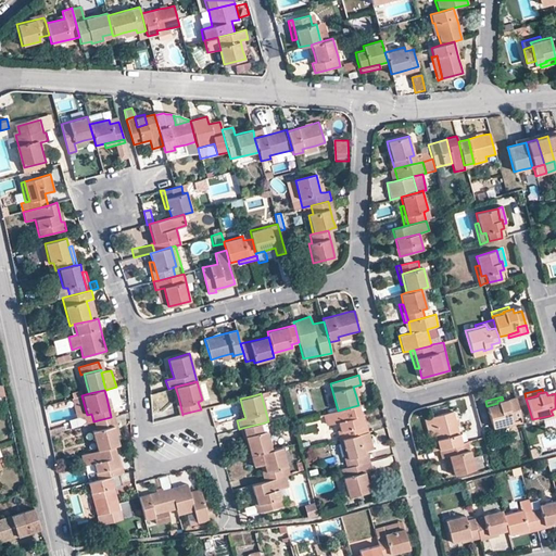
[(516,401),(515,396),(506,399),(503,400),(497,401),(497,403),(487,406),(492,427),(502,425),(513,421),(510,417),(519,415),(516,401)]
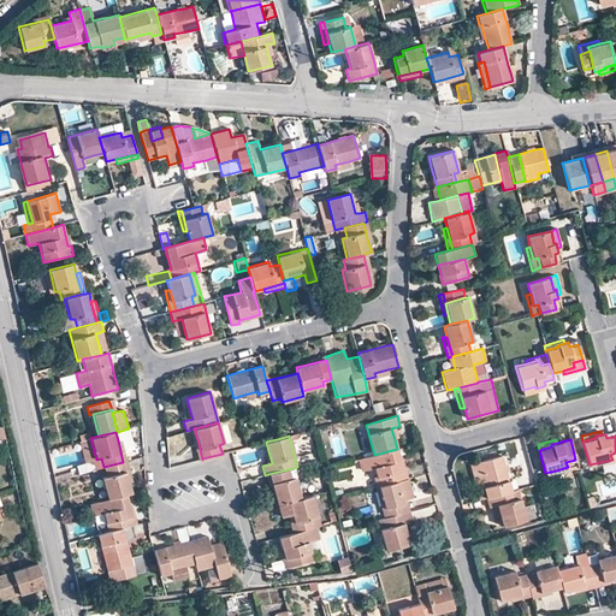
[(397,449),(374,455),(353,461),(355,473),(374,467),(377,477),(384,475),(386,484),(408,478),(406,471),(402,471),(400,460),(397,449)]
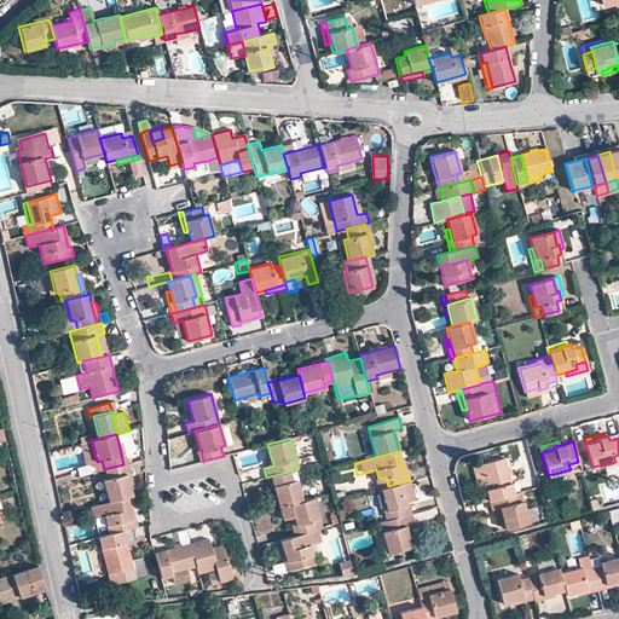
[(481,464),(484,475),(487,489),(485,490),(487,501),(514,493),(509,476),(507,467),(504,458),(481,464)]
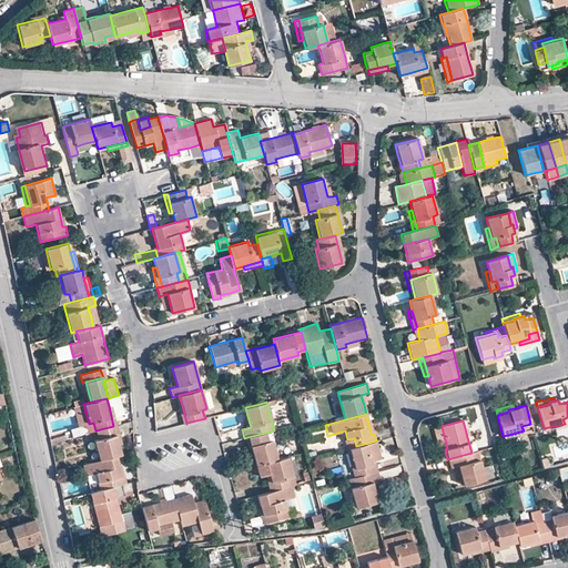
[(530,424),(521,426),(524,430),(513,434),(514,437),(533,432),(530,424)]
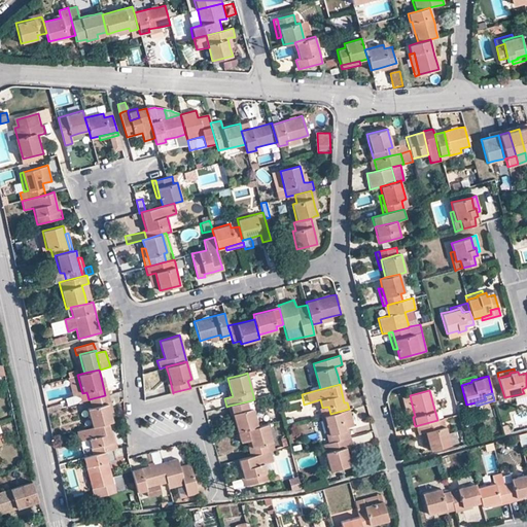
[(109,394),(105,395),(109,413),(113,412),(109,394)]
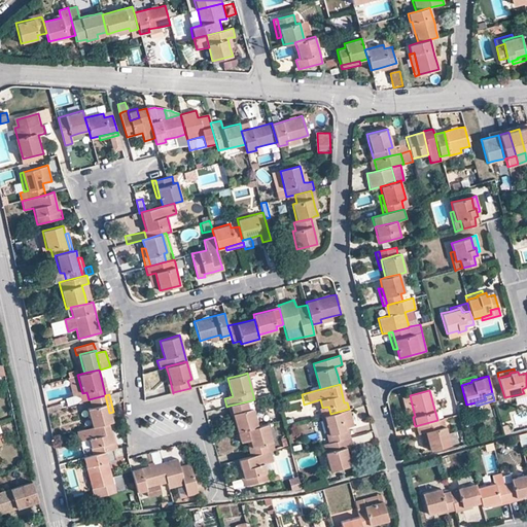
[(105,395),(89,399),(91,408),(86,409),(92,426),(108,423),(112,422),(109,413),(105,395)]
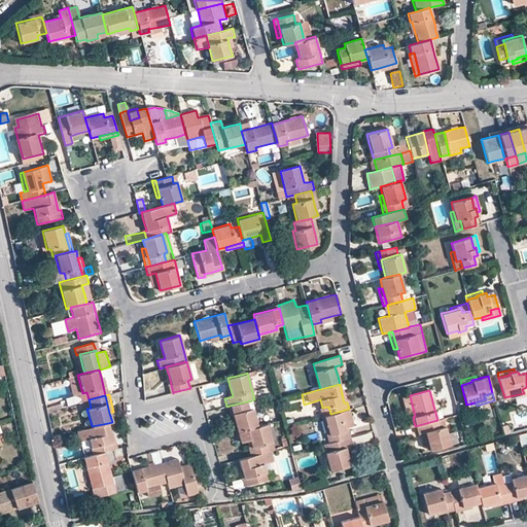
[(247,401),(230,406),(235,423),(237,431),(246,429),(257,426),(253,408),(248,408),(247,401)]
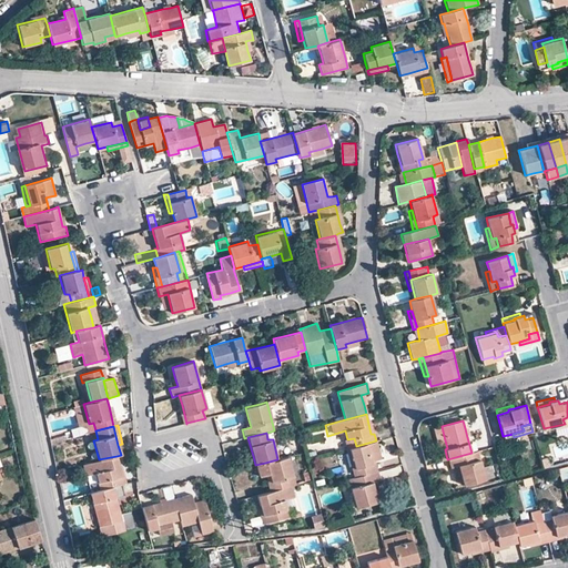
[(253,456),(247,437),(244,438),(249,457),(253,456)]
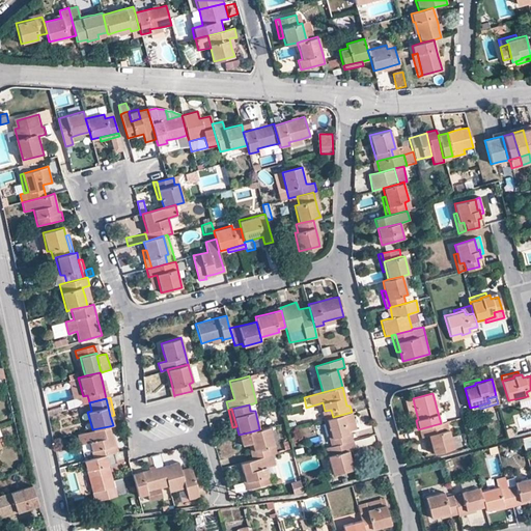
[(327,419),(333,417),(331,410),(325,411),(322,412),(324,420),(327,419)]
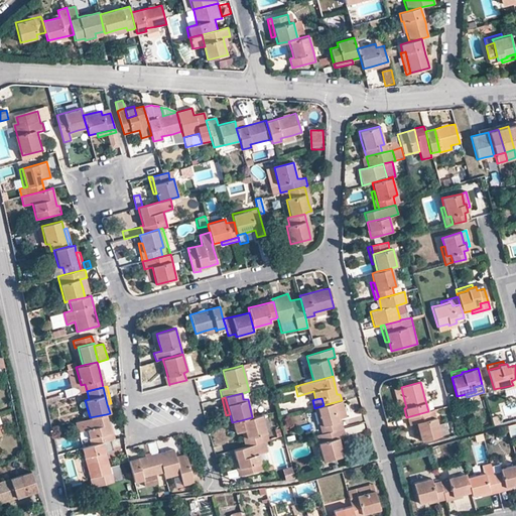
[(346,416),(342,400),(324,405),(317,407),(323,426),(318,427),(320,433),(339,429),(337,419),(341,418),(346,416)]
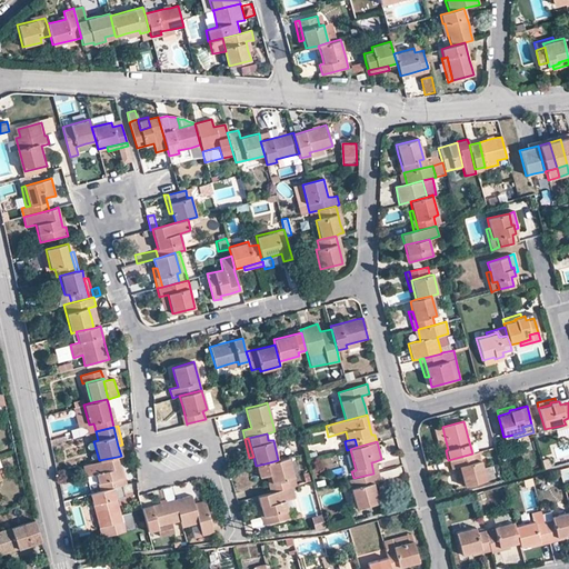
[(350,449),(347,450),(347,451),(351,471),(356,470),(350,449)]
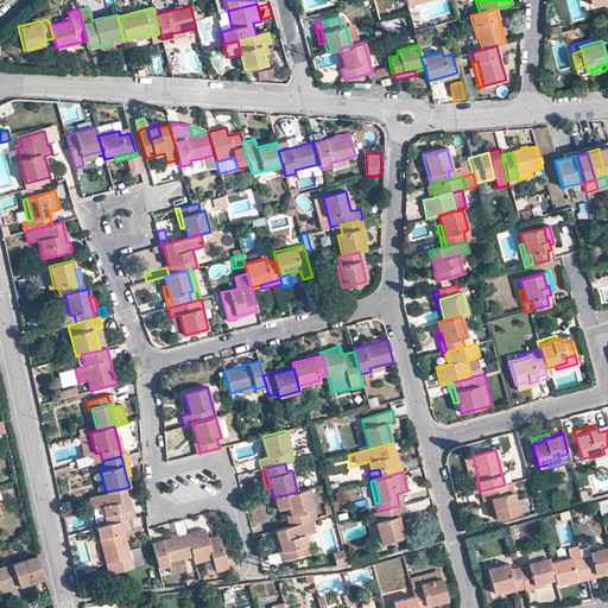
[(511,483),(505,485),(479,492),(481,500),(486,499),(489,498),(493,510),(495,519),(527,511),(525,499),(515,502),(511,483)]
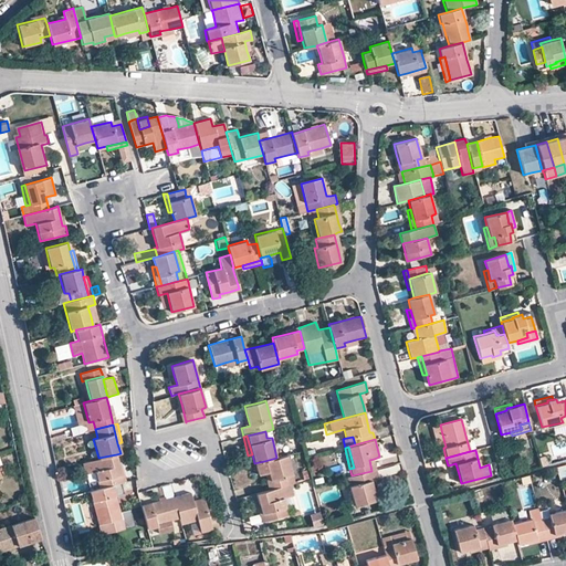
[(118,464),(116,454),(98,458),(82,463),(84,474),(94,472),(100,489),(121,483),(126,482),(124,473),(122,474),(118,464)]
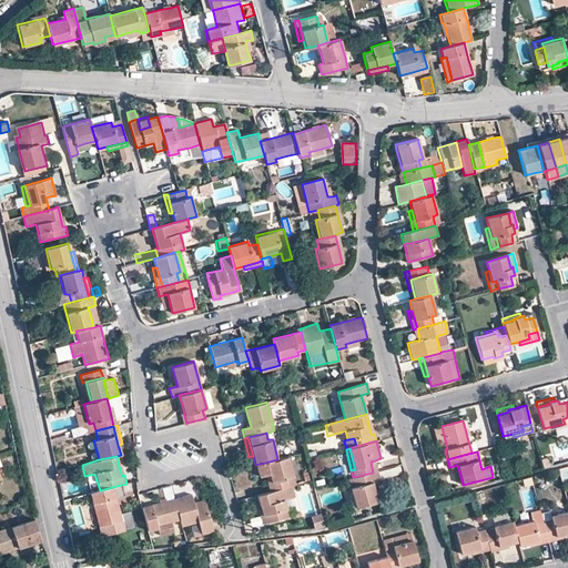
[(288,457),(277,459),(265,463),(267,472),(274,490),(291,486),(288,477),(293,476),(288,457)]
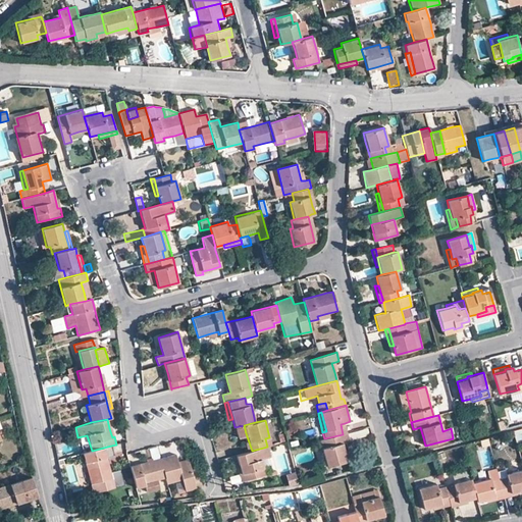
[(347,433),(343,434),(324,438),(319,440),(326,466),(347,461),(345,452),(342,442),(346,441),(349,440),(347,433)]
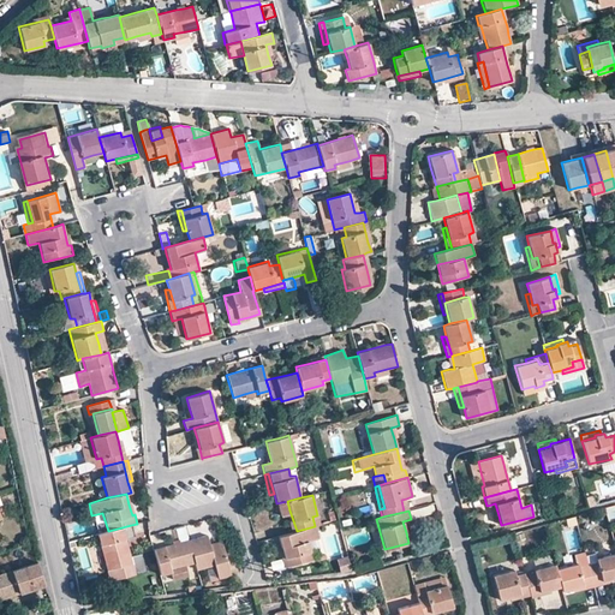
[(574,517),(565,519),(566,526),(577,524),(574,517)]
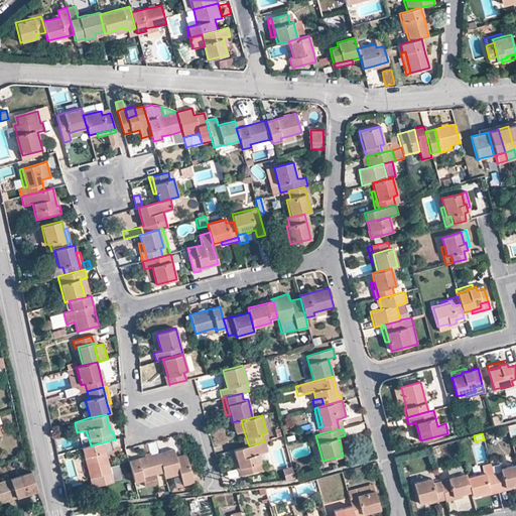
[(82,448),(90,480),(97,478),(100,487),(127,480),(123,464),(110,468),(106,453),(113,450),(110,440),(91,445),(82,448)]
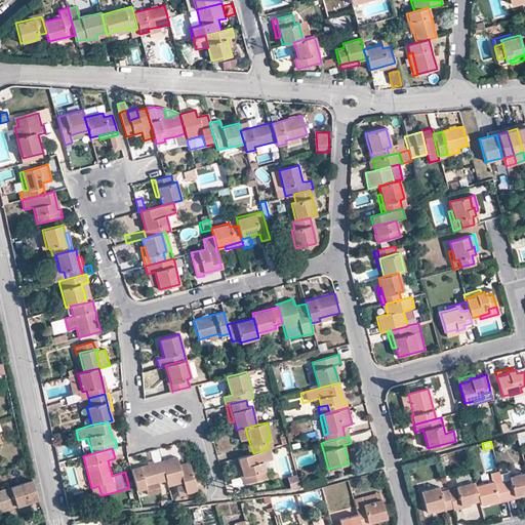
[(269,449),(253,453),(249,454),(238,458),(240,467),(242,476),(240,477),(242,484),(267,478),(264,461),(272,459),(269,449)]
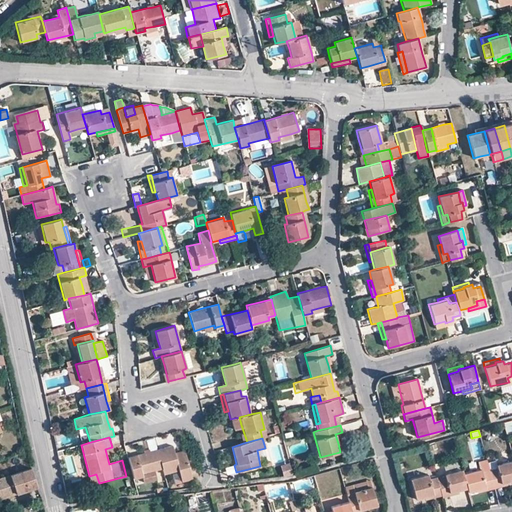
[(172,446),(157,450),(162,469),(164,474),(179,471),(182,482),(193,479),(184,451),(174,453),(172,446)]
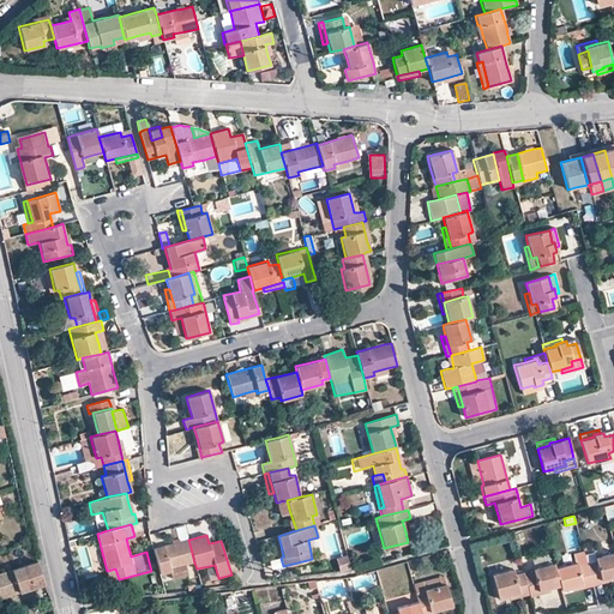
[(188,540),(180,541),(172,543),(152,548),(160,575),(170,572),(169,569),(182,565),(194,563),(188,540)]
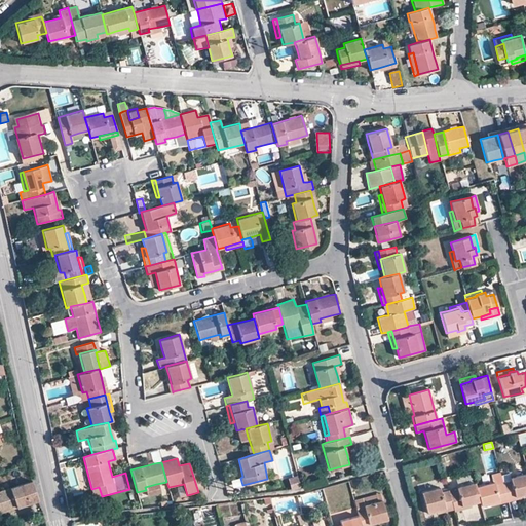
[(501,466),(505,482),(511,480),(510,477),(506,465),(501,466)]
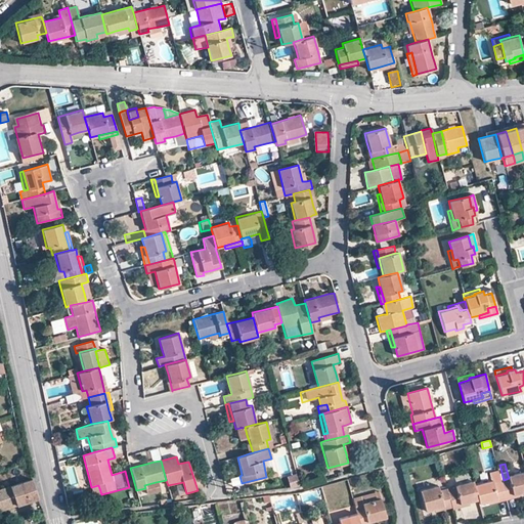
[(505,497),(499,480),(497,471),(488,472),(490,480),(473,484),(477,499),(478,504),(487,501),(505,497)]
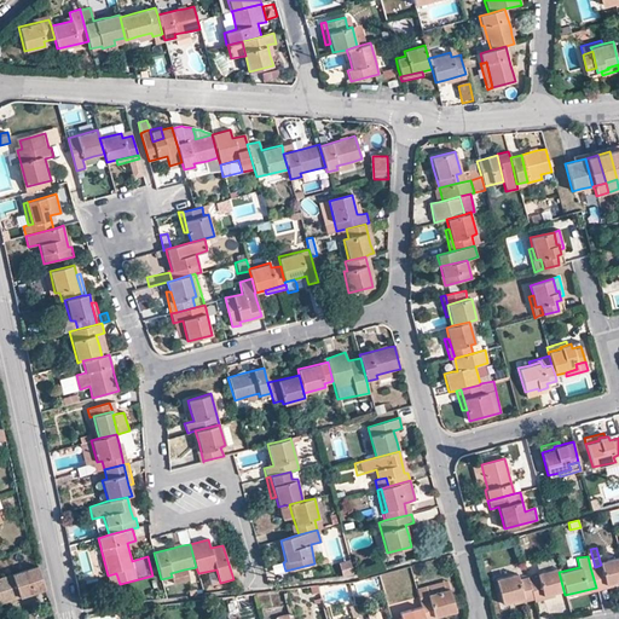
[(618,556),(600,561),(601,565),(595,567),(590,567),(596,588),(617,582),(618,580),(618,556)]
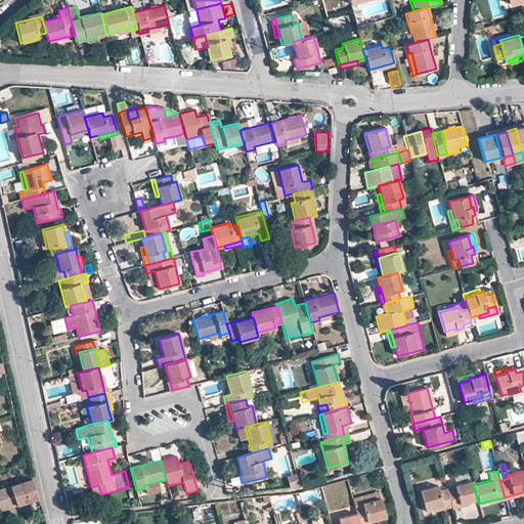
[(292,488),(301,487),(298,475),(289,477),(292,488)]
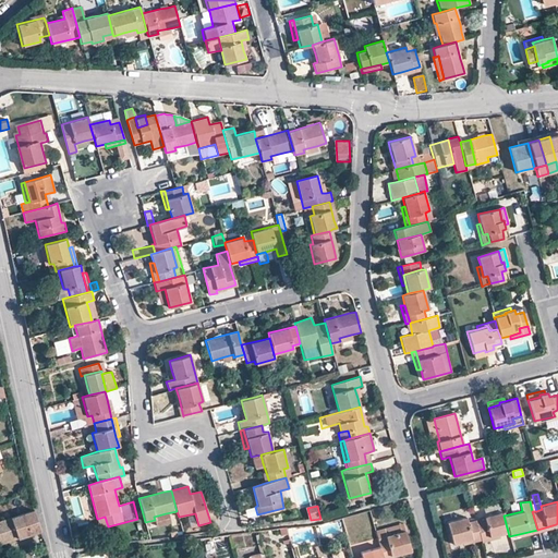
[(0,543),(39,530),(34,510),(0,522),(0,543)]
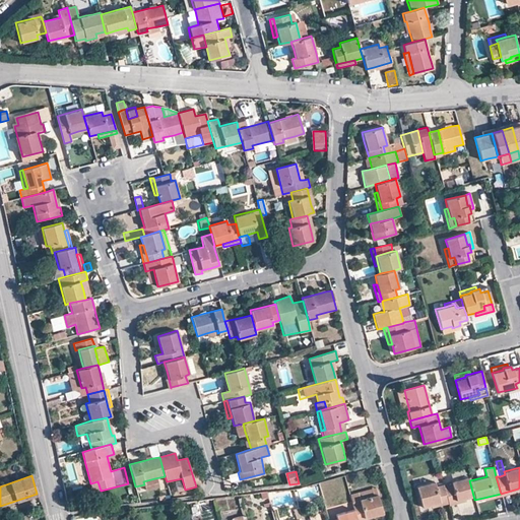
[(469,480),(468,477),(451,481),(451,484),(443,486),(447,502),(448,503),(464,499),(473,496),(469,480)]
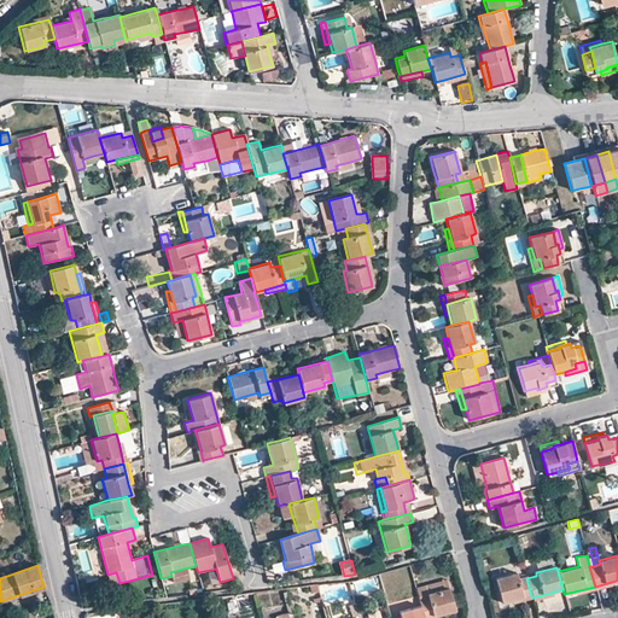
[(116,572),(108,575),(111,586),(120,583),(116,572)]
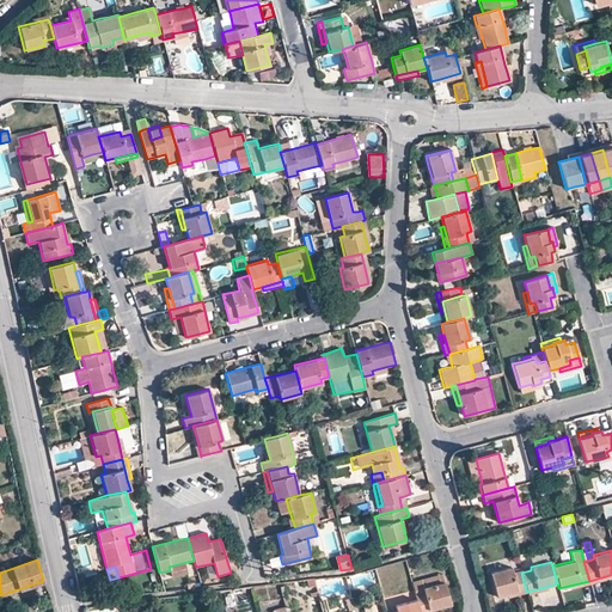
[(526,591),(521,573),(521,570),(512,573),(510,567),(490,573),(496,598),(507,595),(526,591)]
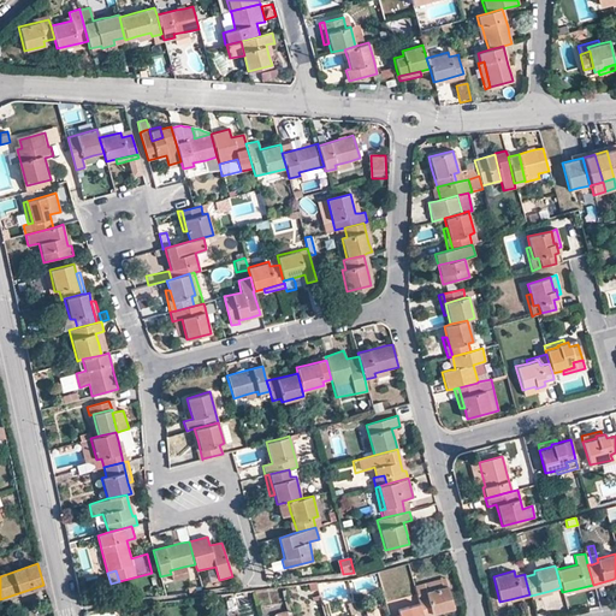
[(427,596),(416,598),(419,604),(421,615),(442,611),(452,609),(446,587),(426,592),(427,596)]
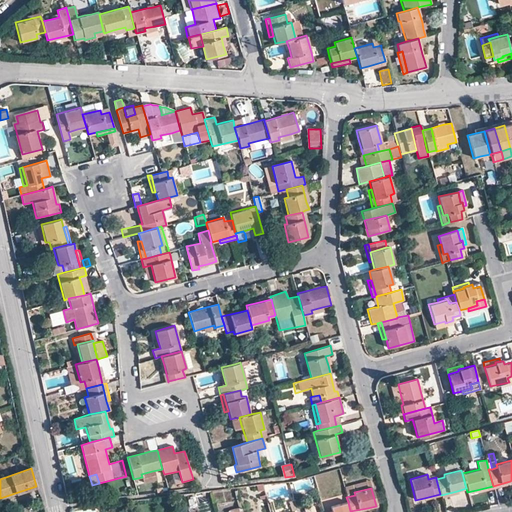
[(350,511),(348,502),(330,507),(331,511),(330,511),(350,511)]
